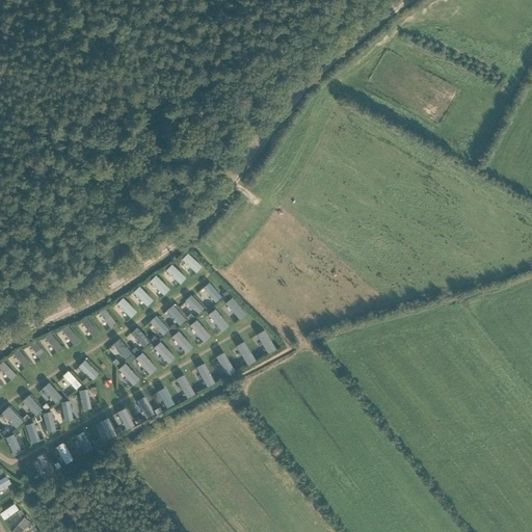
[(202,269),(187,255),(181,262),(195,275),(202,269)]
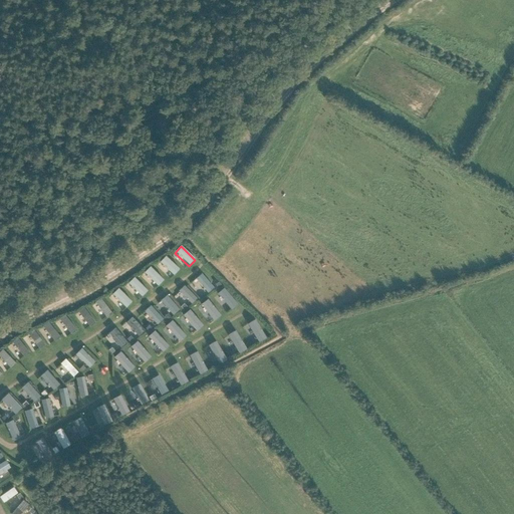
[(180,270),(166,257),(160,263),(174,276),(180,270)]
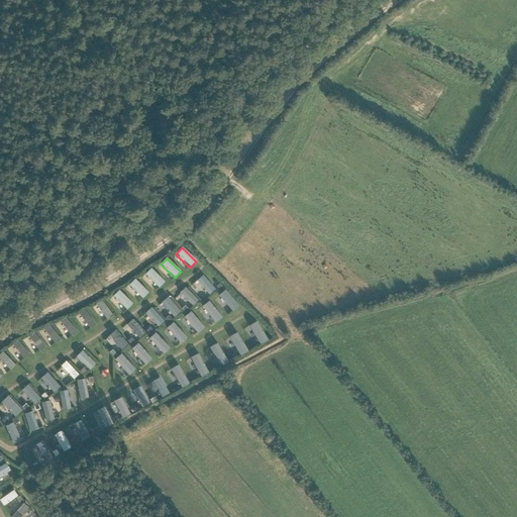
[(165,282),(151,269),(145,275),(159,288),(165,282)]
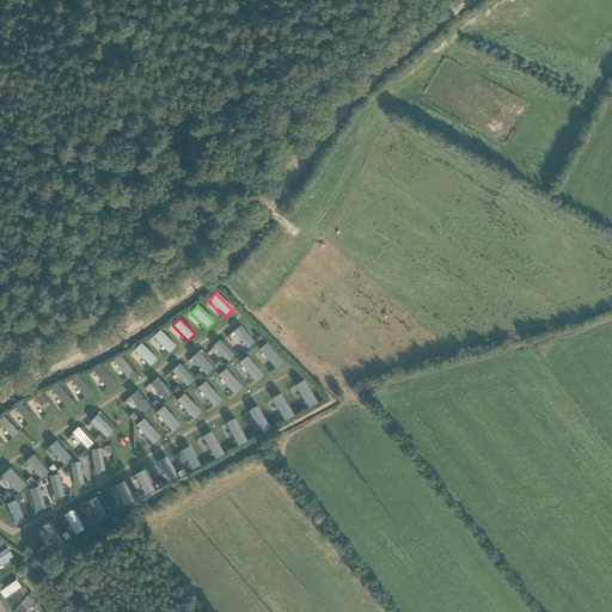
[(248,348),(255,342),(240,325),(233,331),(248,348)]
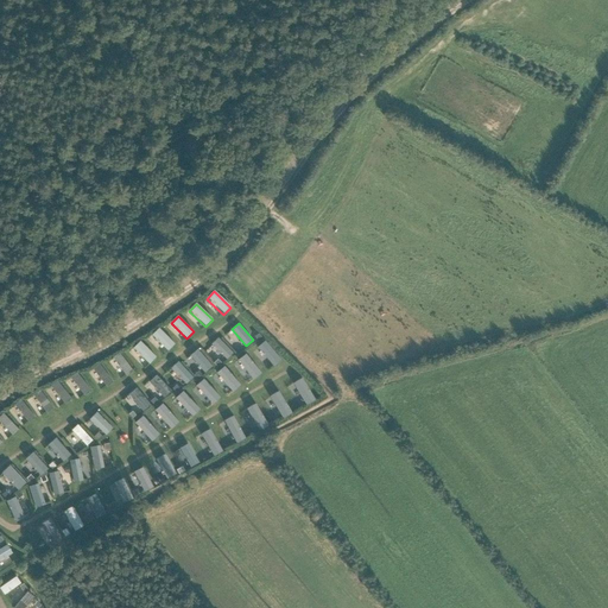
[(175,344),(159,329),(152,336),(168,352),(175,344)]
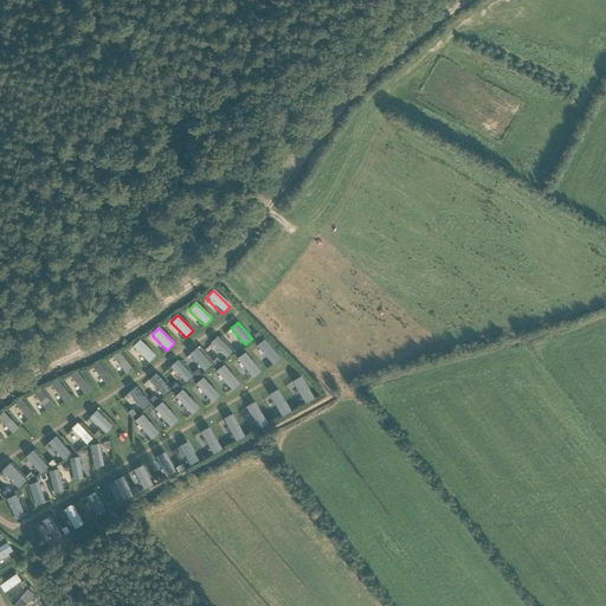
[(226,358),(232,350),(218,336),(211,343),(226,358)]
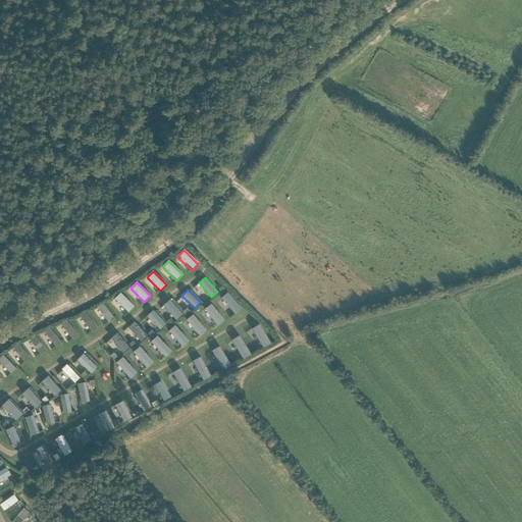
[(235,313),(242,308),(227,291),(221,297),(235,313)]
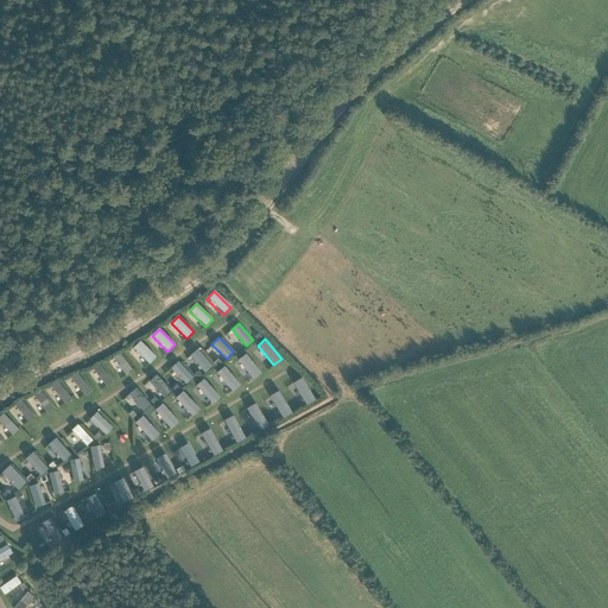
[(157,358),(140,342),(133,349),(150,365),(157,358)]
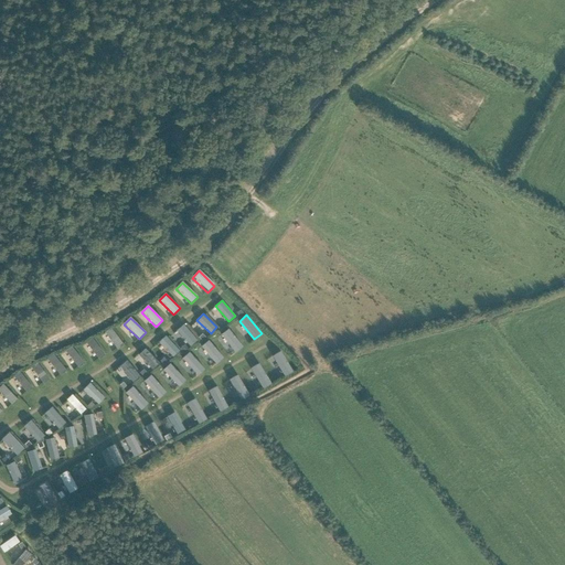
[(190,345),(198,339),(183,322),(177,329),(190,345)]
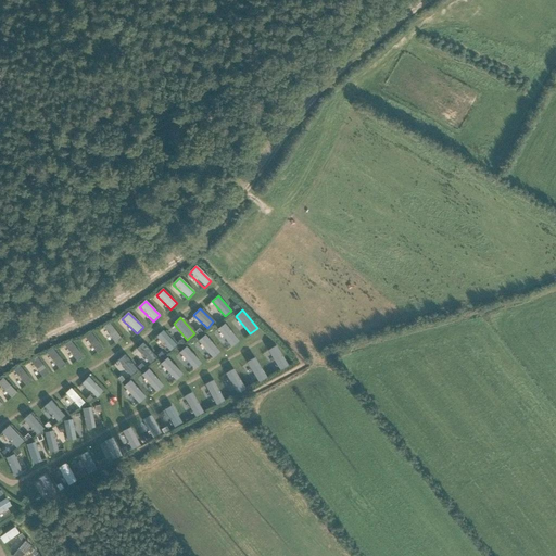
[(123,341),(110,324),(103,328),(116,345),(123,341)]
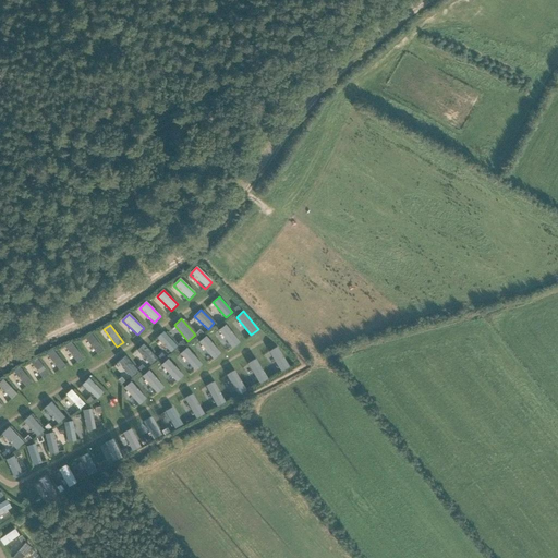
[(225,349),(222,329),(216,329),(217,349),(225,349)]
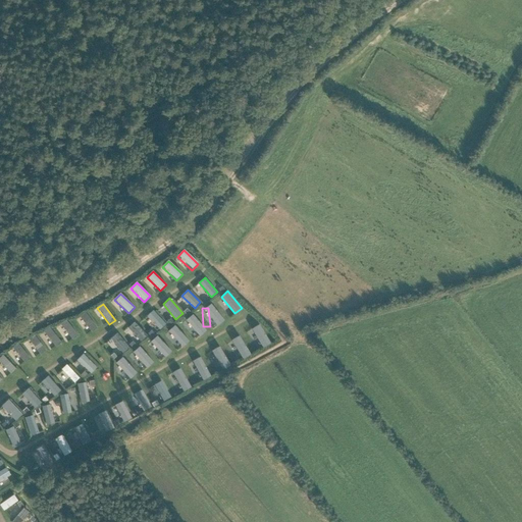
[(160,328),(166,323),(153,309),(147,315),(160,328)]
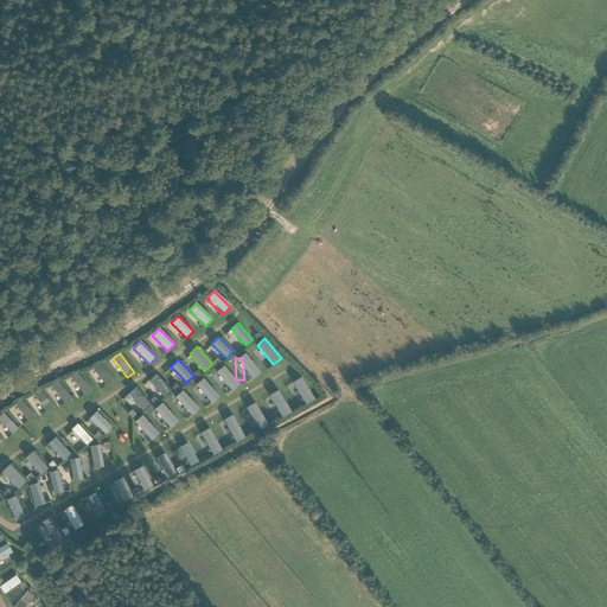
[(114,382),(100,364),(94,369),(107,387),(114,382)]
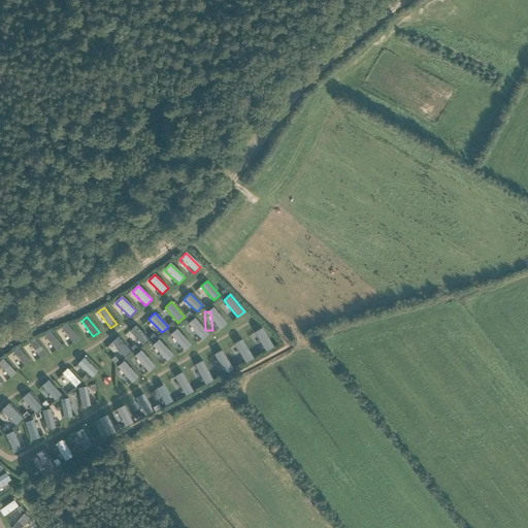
[(79,339),(67,324),(61,328),(73,344),(79,339)]
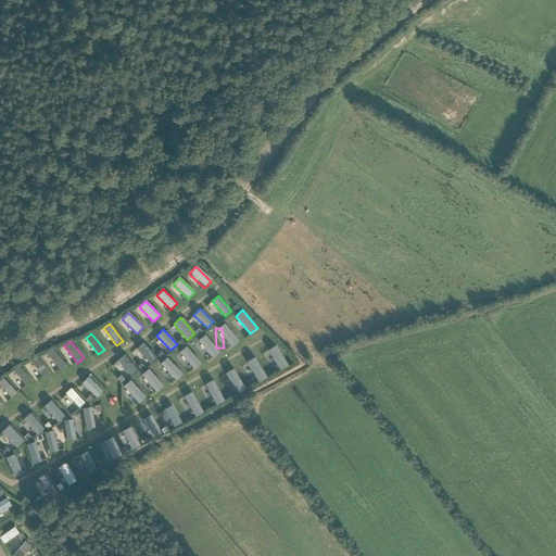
[(150,363),(158,356),(143,342),(137,349),(150,363)]
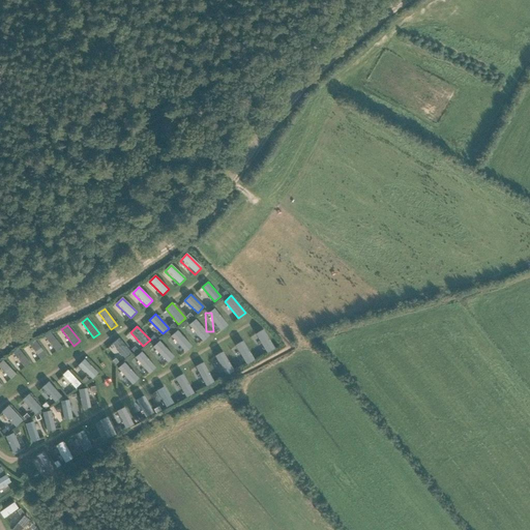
[(267,352),(275,347),(264,328),(256,332),(267,352)]
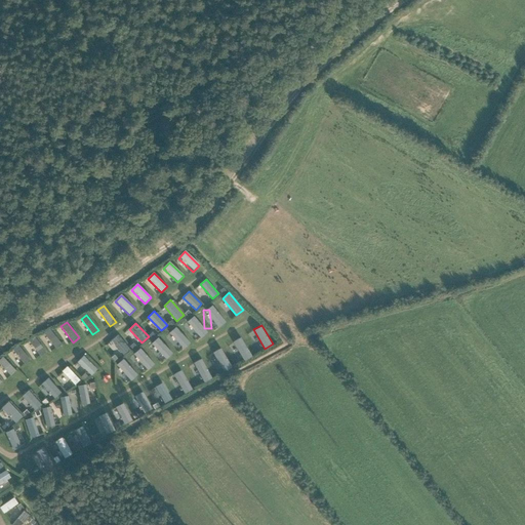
[(63,345),(50,329),(44,334),(56,350),(63,345)]
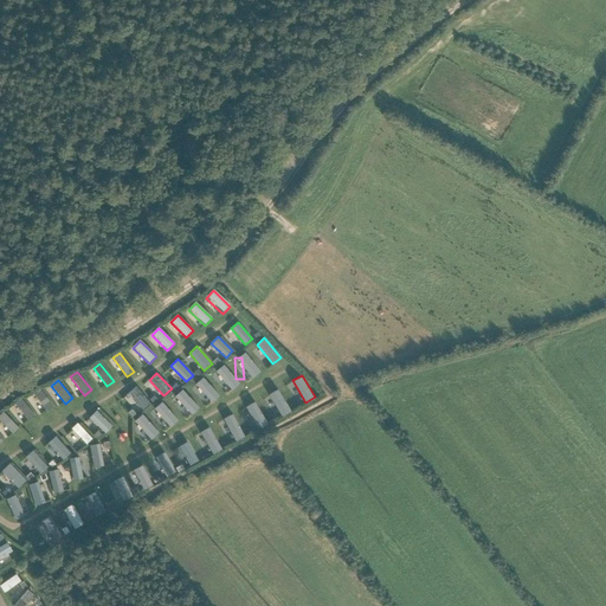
[(205,403),(204,381),(195,381),(197,403),(205,403)]
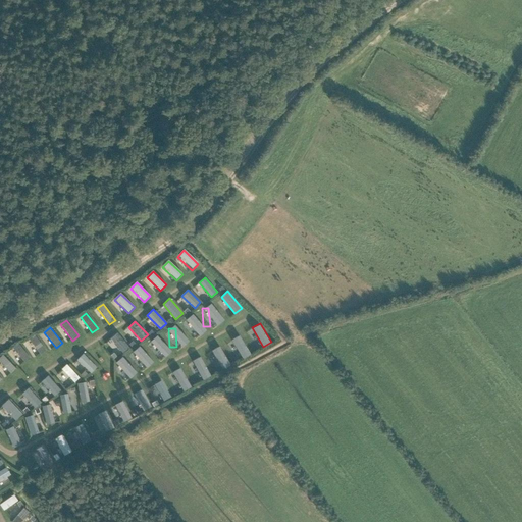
[(122,353),(129,347),(117,332),(111,337),(122,353)]
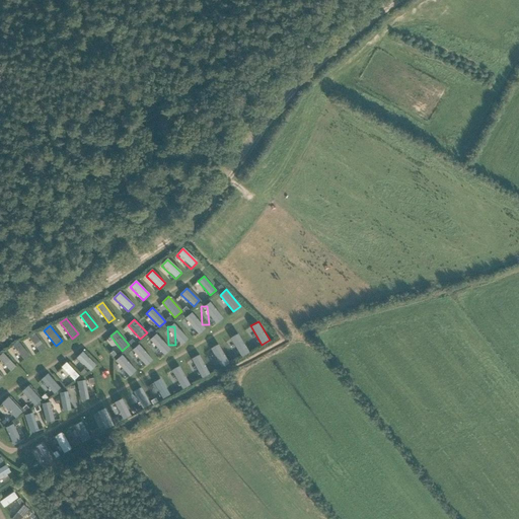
[(242,356),(249,352),(238,332),(230,338),(242,356)]
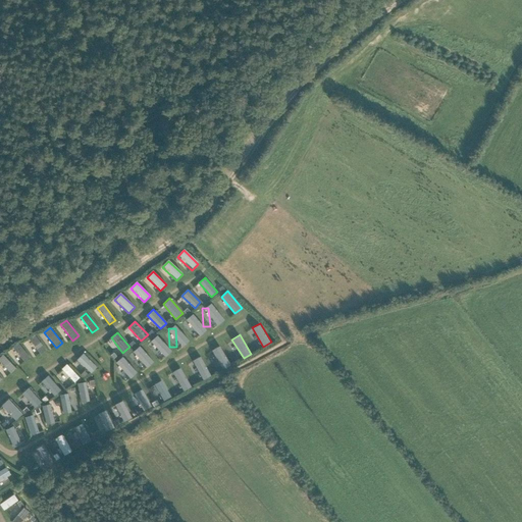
[(47,352),(35,335),(29,340),(41,356),(47,352)]
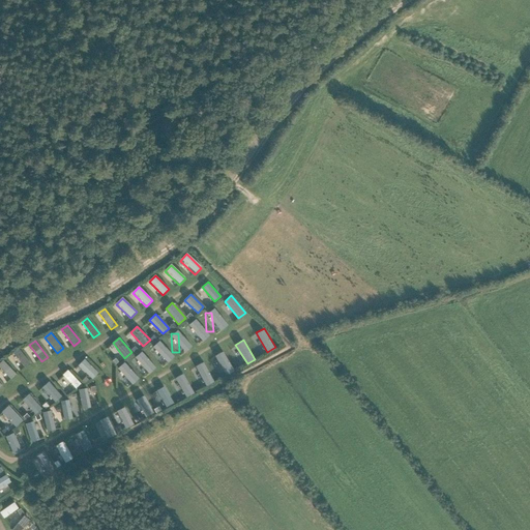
[(164,362),(162,343),(154,344),(156,362),(164,362)]
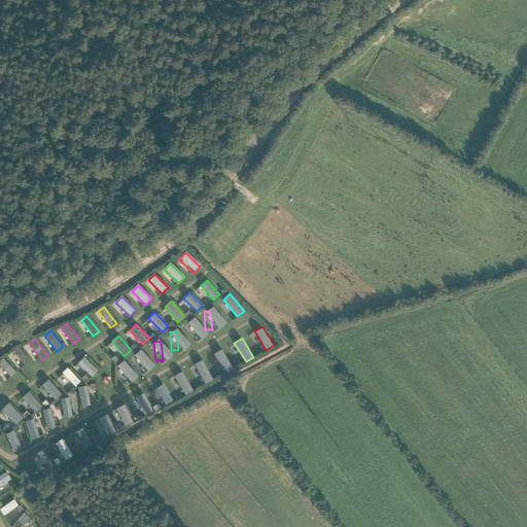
[(31,363),(19,347),(12,352),(26,367),(31,363)]
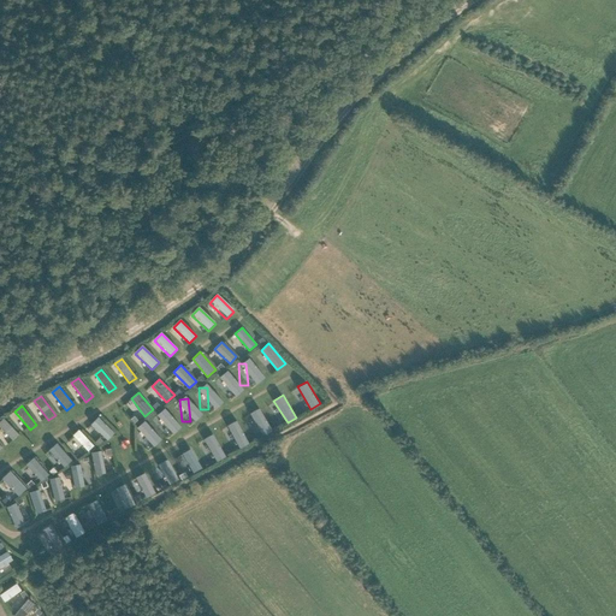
[(264,436),(272,430),(259,408),(250,413),(264,436)]
